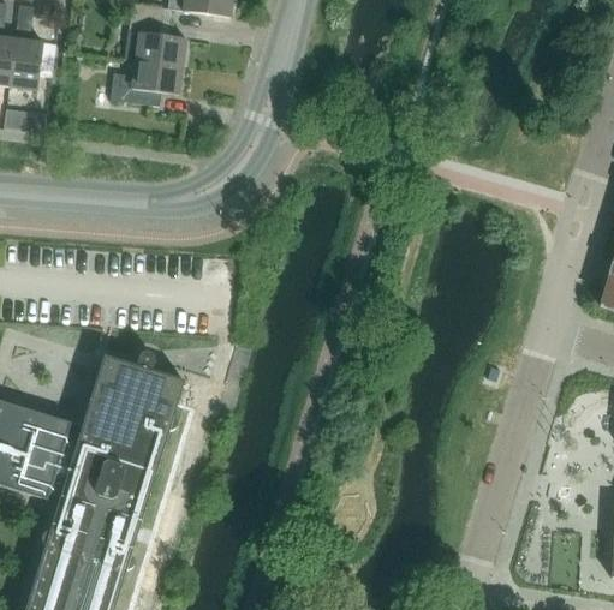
[(0,0),(0,83),(10,84),(16,37),(0,35),(0,25),(3,27),(6,1),(0,0)]
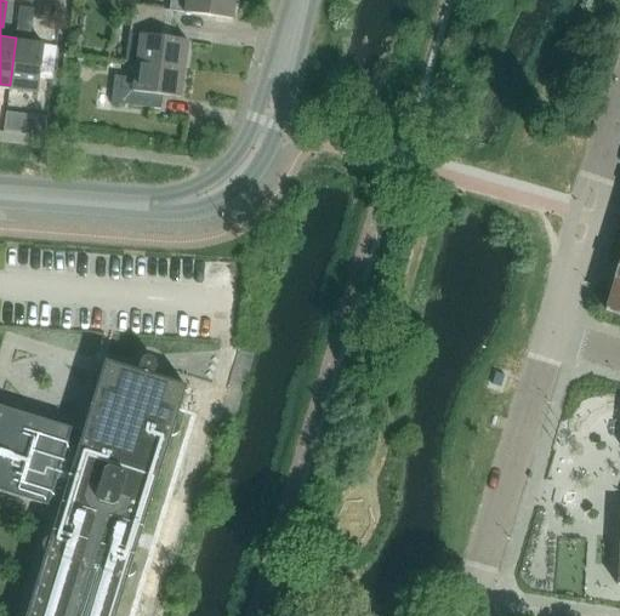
[(171,0),(170,7),(233,16),(234,0),(171,0)]
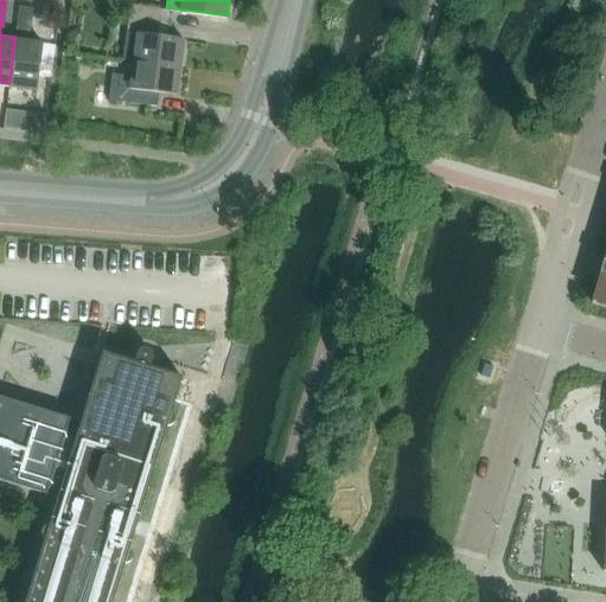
[(30,30),(33,5),(19,4),(16,37),(10,83),(37,87),(44,40),(24,38),(25,29),(30,30)]
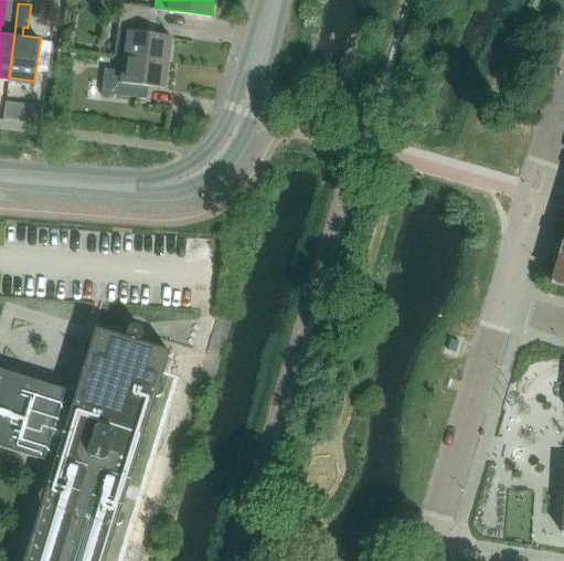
[(149,18),(120,13),(118,28),(115,52),(125,53),(168,60),(171,33),(147,30),(149,18)]
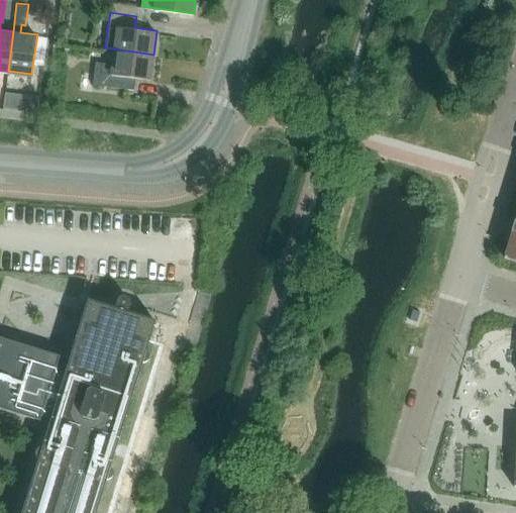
[(150,77),(153,55),(114,48),(112,62),(96,60),(93,81),(127,86),(128,75),(150,77)]
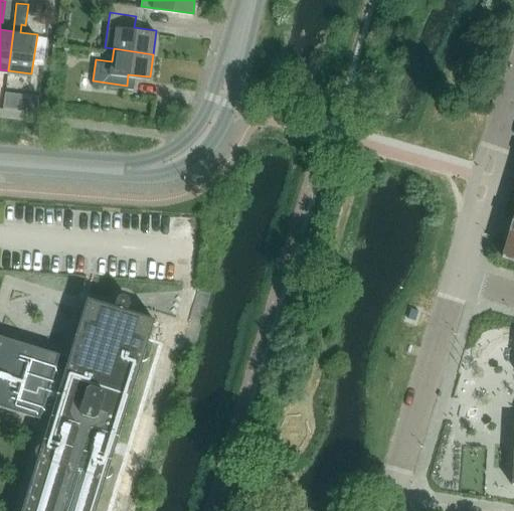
[(513,217),(512,217),(510,226),(511,227),(503,253),(513,257),(513,217)]
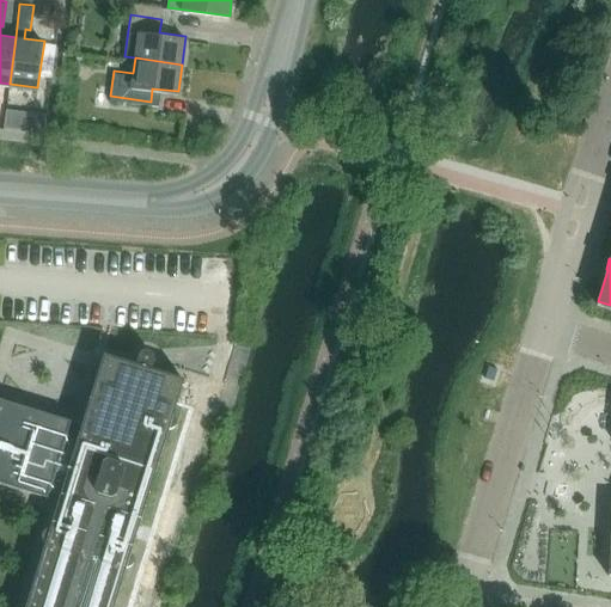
[(112,606),(126,565),(127,565),(128,564),(130,564),(130,563),(132,563),(133,562),(133,560),(134,559),(134,557),(134,556),(133,555),(133,553),(132,552),(132,551),(130,551),(141,515),(148,491),(169,427),(170,427),(171,427),(172,425),(173,425),(175,424),(176,423),(176,422),(176,421),(177,420),(176,418),(176,416),(176,415),(175,414),(173,414),(172,412),(177,398),(184,376),(152,367),(154,359),(154,357),(154,356),(154,355),(154,354),(153,354),(153,353),(153,351),(152,351),(152,350),(151,350),(151,349),(150,349),(148,349),(147,348),(146,348),(145,348),(144,349),(142,349),(141,349),(141,350),(140,350),(140,351),(139,351),(139,353),(139,354),(138,354),(136,361),(135,362),(103,351),(92,387),(91,387),(90,387),(89,388),(87,388),(86,390),(85,391),(84,392),(84,393),(84,394),(84,396),(84,397),(84,398),(84,399),(85,400),(86,402),(87,402),(87,403),(78,437),(66,434),(71,418),(0,396),(0,480),(47,495),(49,489),(60,492),(49,527),(48,527),(47,527),(46,528),(46,529),(44,531),(43,532),(43,533),(43,534),(43,535),(43,537),(44,538),(46,539),(46,540),(24,606),(112,606)]
